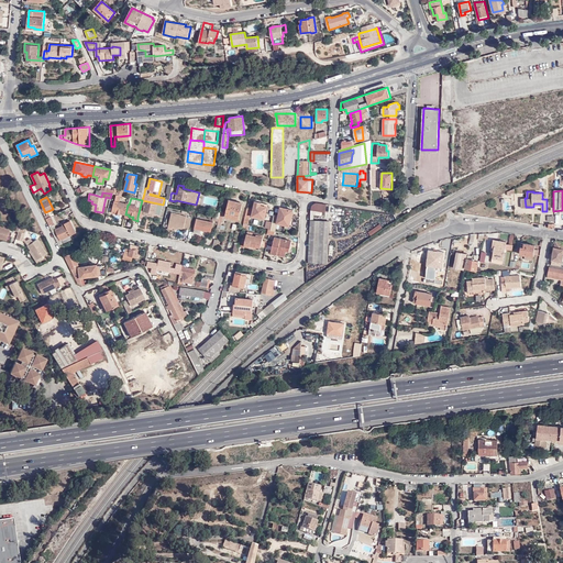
[(243,202),(229,199),(225,217),(239,220),(243,202)]
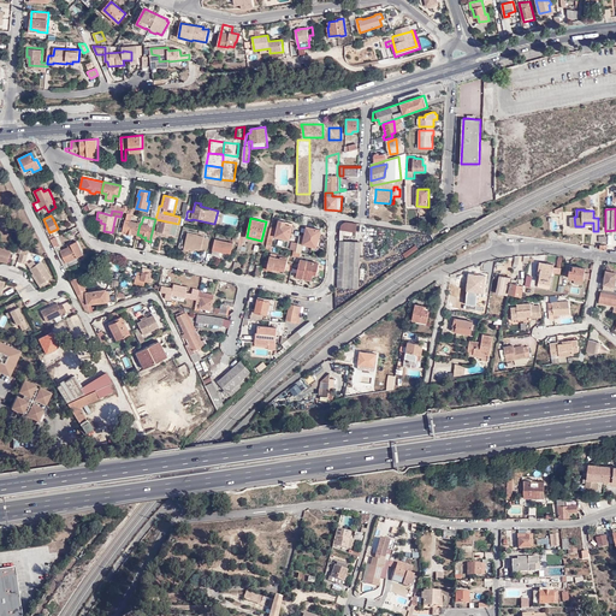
[(176,235),(178,224),(155,219),(150,237),(155,238),(157,235),(158,231),(170,234),(176,235)]
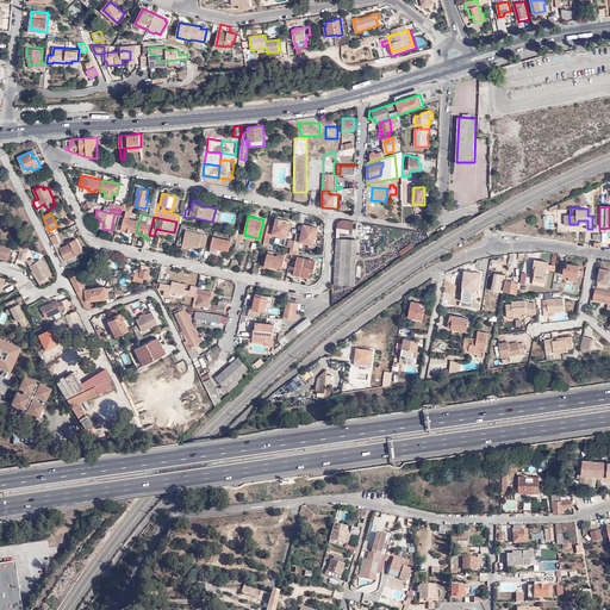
[(269,225),(268,225),(265,243),(268,243),(271,232),(286,237),(290,224),(282,222),(282,219),(277,218),(274,226),(272,225),(273,224),(269,224),(269,225)]
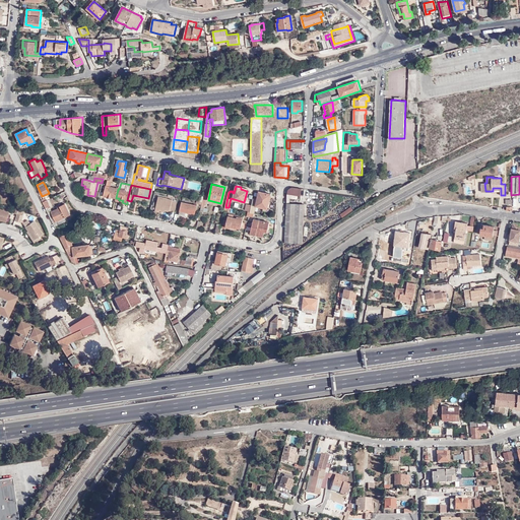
[(112,197),(116,198),(118,189),(110,187),(107,197),(111,198),(112,197)]
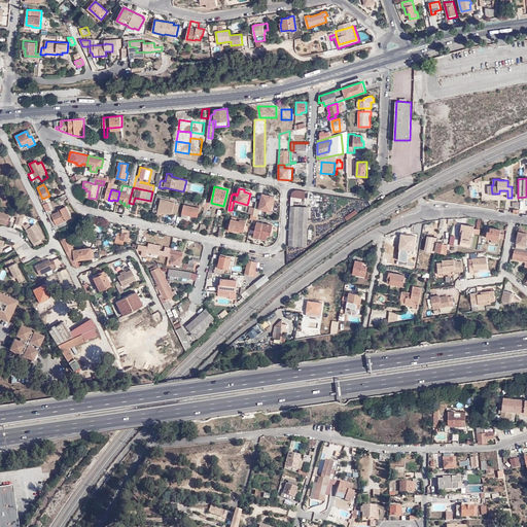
[(292,192),(291,197),(304,198),(306,191),(295,189),(293,190),(292,192)]
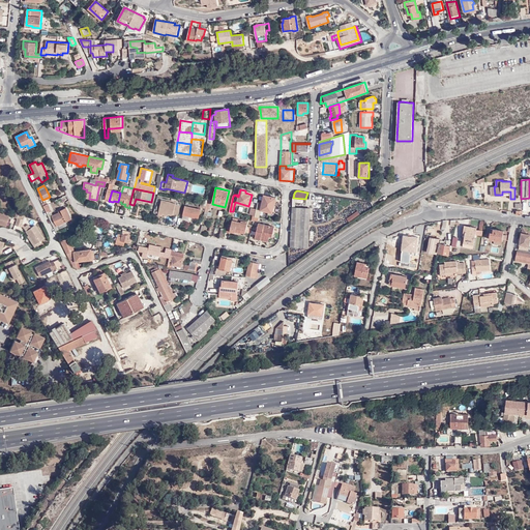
[(262,203),(258,203),(257,209),(255,216),(259,217),(261,209),(272,212),(276,198),(264,195),(262,203)]
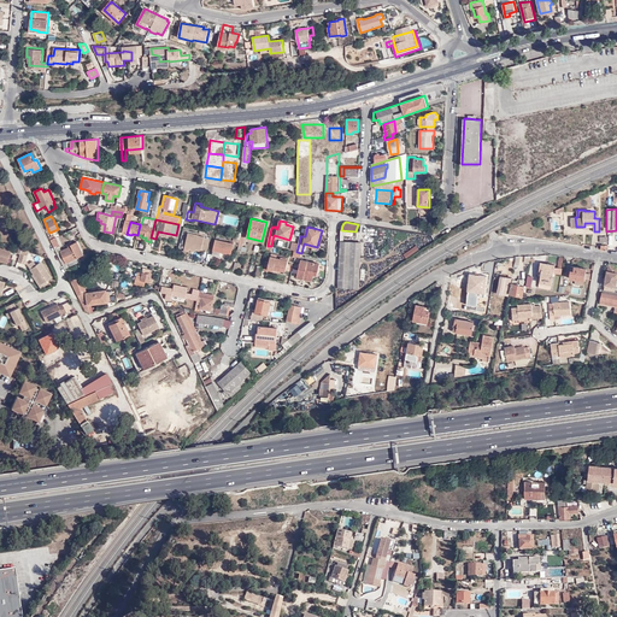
[(207,252),(211,239),(204,236),(204,240),(198,239),(199,235),(188,233),(184,246),(193,247),(193,250),(197,251),(197,250),(207,252)]
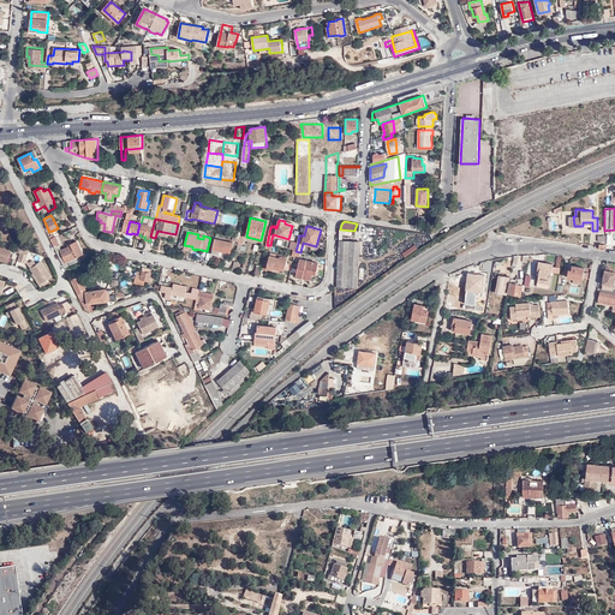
[(65,268),(69,267),(66,262),(84,254),(77,240),(71,244),(71,245),(61,250),(60,246),(60,245),(57,237),(51,239),(65,268)]
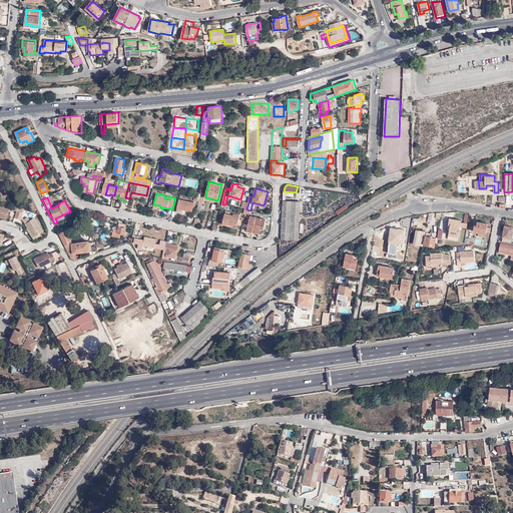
[(194,201),(191,200),(191,201),(180,199),(177,211),(182,213),(183,209),(192,211),(194,201)]
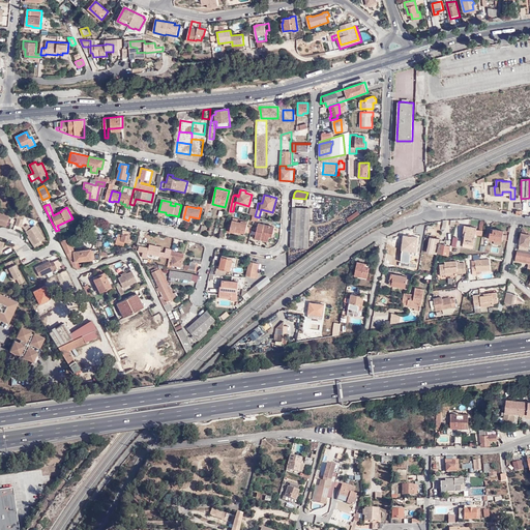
[(290,246),(307,247),(311,208),(292,207),(290,246)]
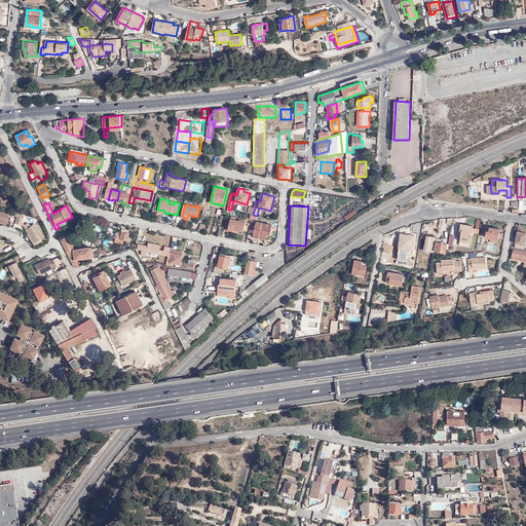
[(9,215),(0,211),(0,222),(6,225),(9,215)]
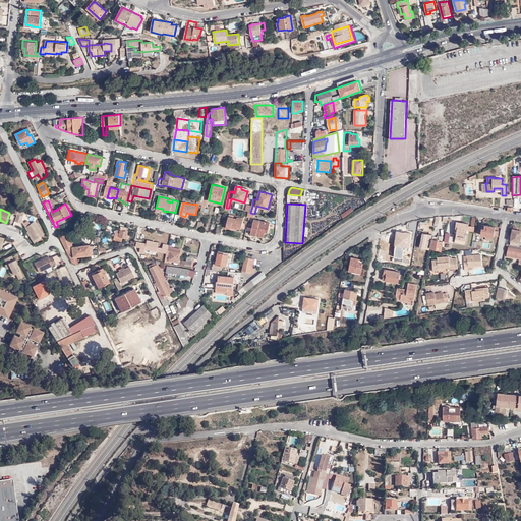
[(18,214),(17,213),(14,221),(20,223),(21,220),(23,215),(18,214)]
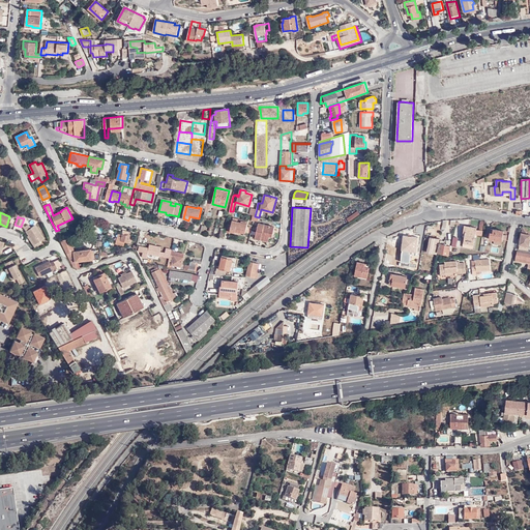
[(240,232),(245,233),(247,227),(247,224),(232,221),(231,225),(228,224),(226,231),(230,232),(230,231),(235,232),(235,231),(240,232)]
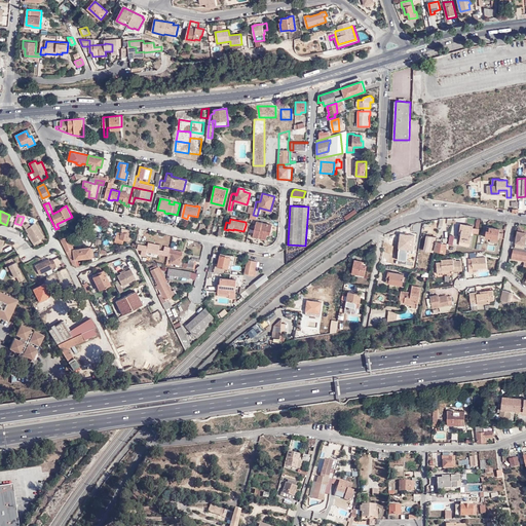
[(254,235),(259,236),(260,233),(265,234),(266,233),(267,233),(270,234),(272,224),(257,221),(254,235)]
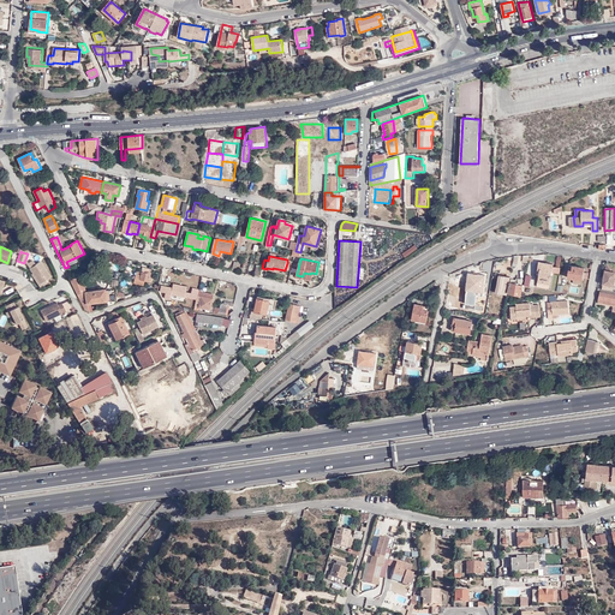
[(51,278),(41,261),(30,268),(34,274),(41,284),(46,280),(51,278)]
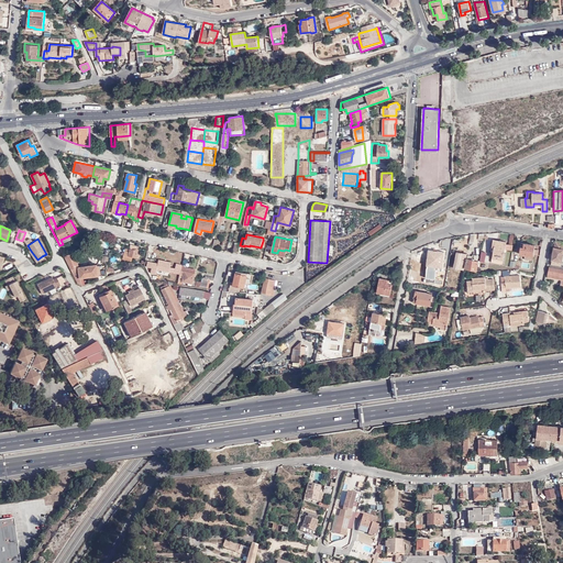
[(505,249),(506,243),(506,241),(494,239),(492,250),(493,250),(492,262),(503,263),(505,249)]
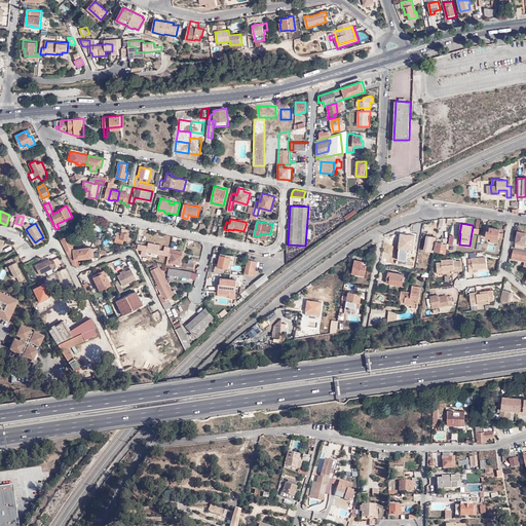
[(490,238),(498,239),(499,229),(489,227),(488,232),(485,232),(485,237),(490,238)]
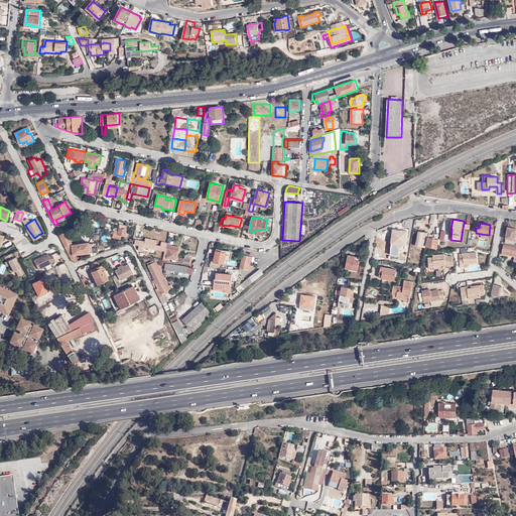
[(514,240),(515,237),(515,234),(515,228),(513,228),(508,227),(506,239),(514,240)]
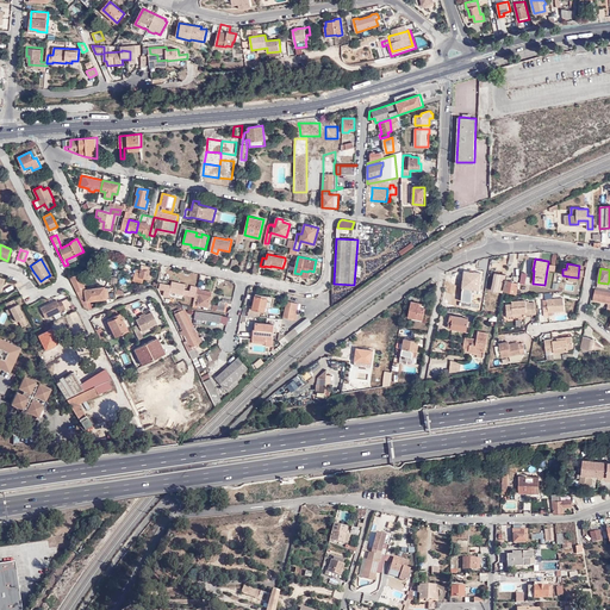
[(151,271),(145,269),(144,271),(142,269),(139,278),(149,279),(151,271)]
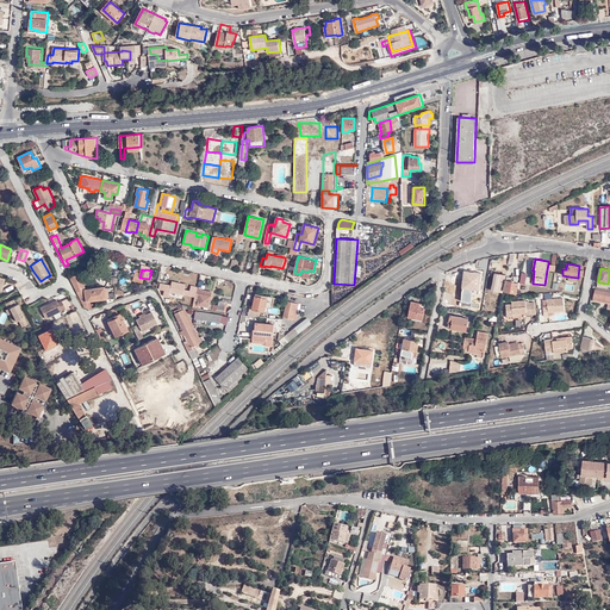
[(481,272),(464,269),(461,287),(479,290),(481,272)]
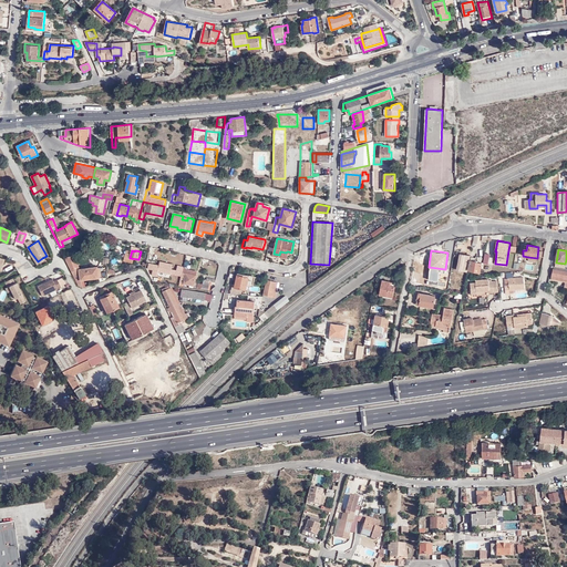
[(38,261),(31,253),(29,254),(37,265),(43,260),(42,258),(38,261)]
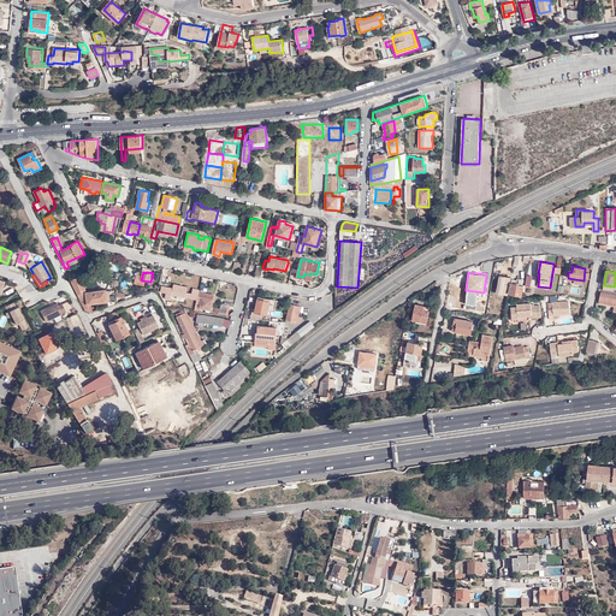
[(118,292),(119,290),(107,291),(106,290),(87,292),(83,277),(71,279),(86,312),(92,313),(90,312),(96,309),(96,304),(107,302),(107,307),(116,304),(118,292)]
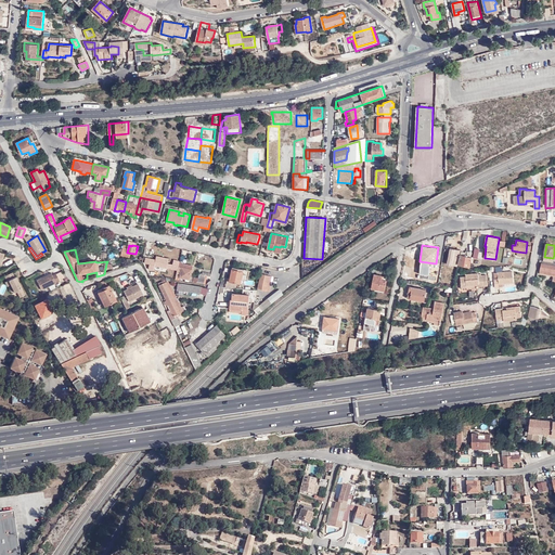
[(447,267),(456,268),(459,252),(449,250),(447,267)]
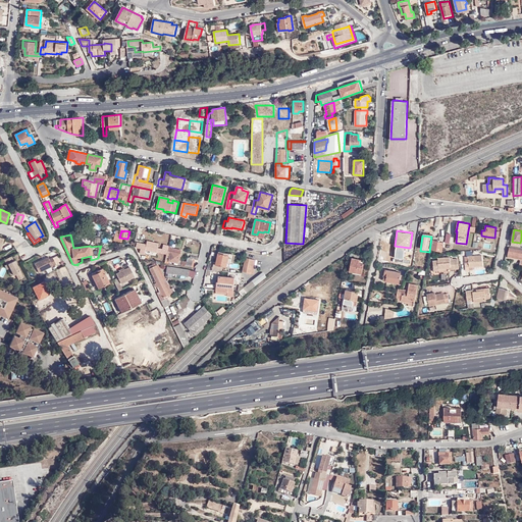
[(431,249),(441,250),(444,241),(442,241),(444,237),(439,236),(438,240),(437,240),(437,238),(433,238),(431,249)]
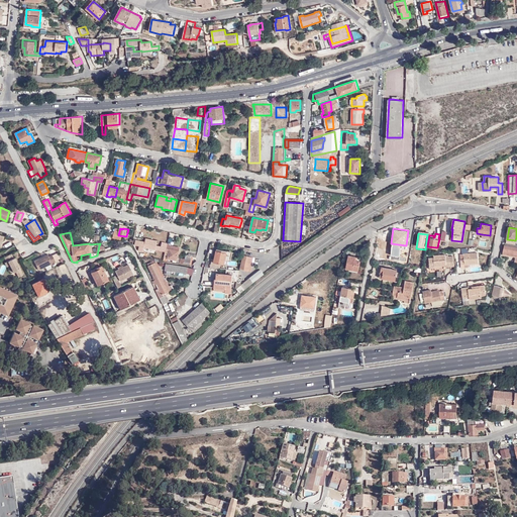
[(134,244),(139,256),(145,257),(145,254),(142,254),(143,250),(147,251),(148,243),(145,242),(145,241),(134,239),(133,242),(133,244),(134,244)]
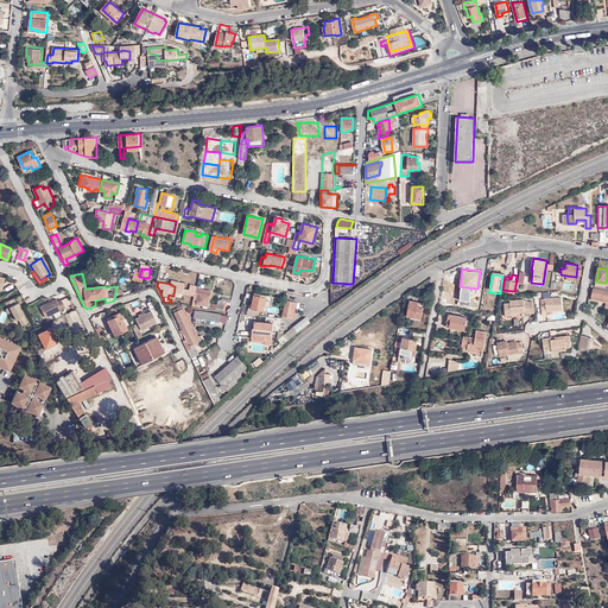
[(607,286),(591,284),(591,286),(594,286),(591,298),(607,301),(607,286)]
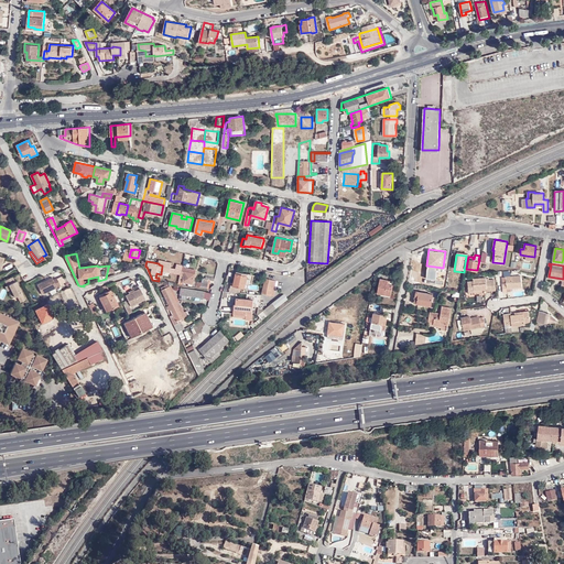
[(179,284),(181,284),(182,282),(193,283),(193,285),(195,285),(196,282),(194,281),(196,273),(184,271),(185,268),(185,267),(182,267),(179,284)]
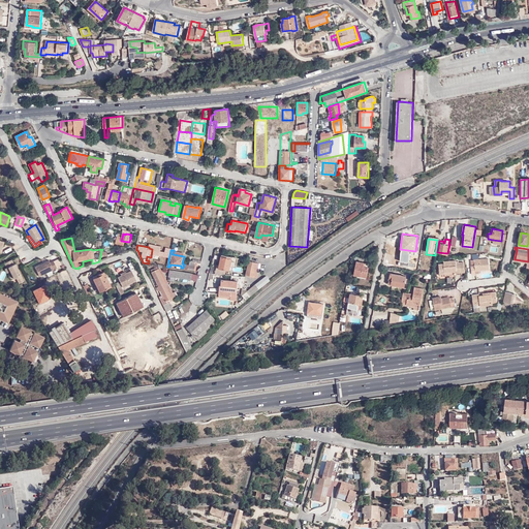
[(99,261),(114,256),(113,253),(106,255),(106,253),(101,251),(99,261)]
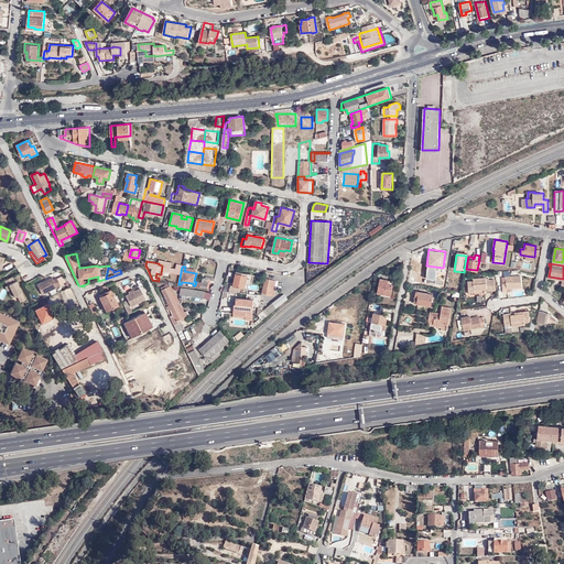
[(229,291),(240,292),(241,286),(245,288),(246,283),(251,284),(253,275),(237,271),(235,283),(230,283),(229,291)]
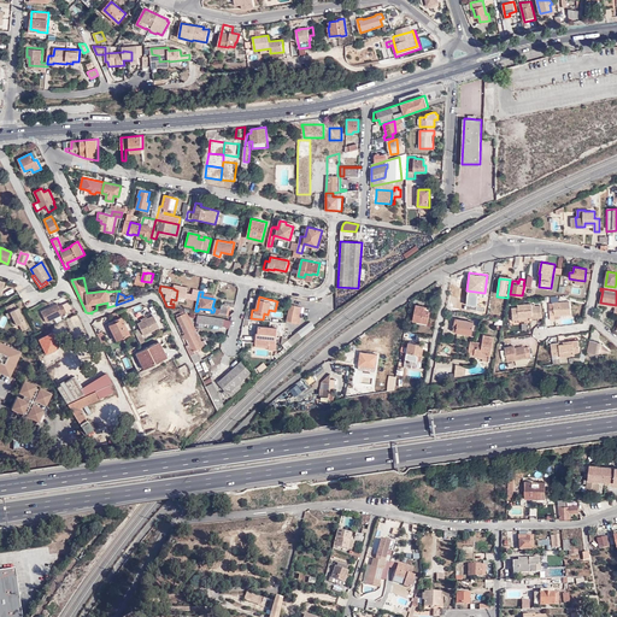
[(229,306),(235,307),(235,305),(233,305),(234,300),(225,299),(225,301),(221,300),(218,306),(221,307),(221,310),(216,309),(215,313),(227,316),(229,306)]
